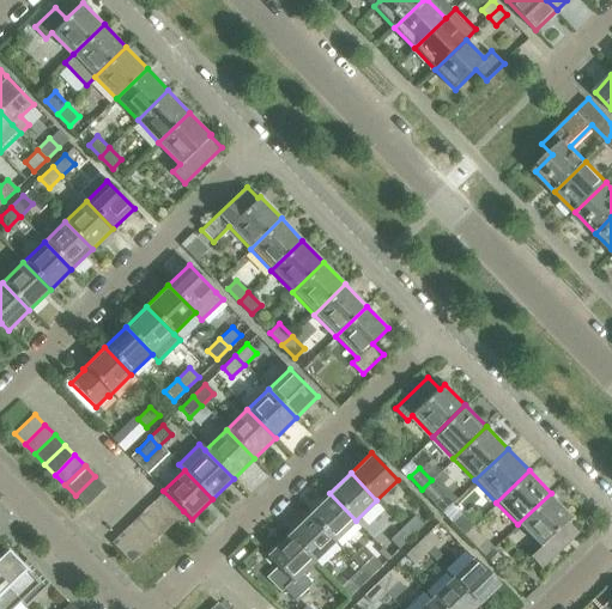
[(85,506),(105,486),(95,476),(76,495),(85,506)]
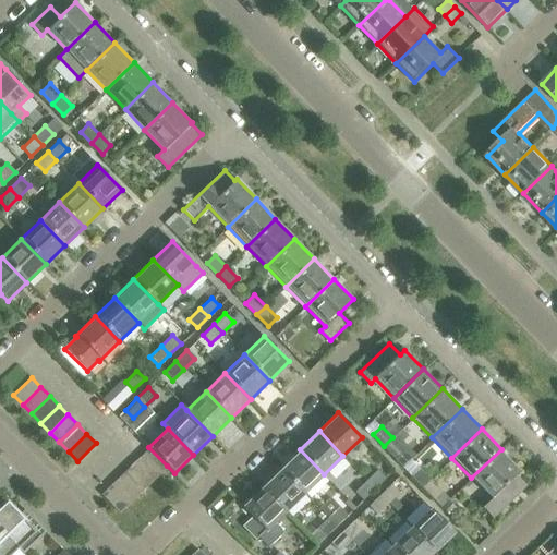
[(412,457),(392,437),(384,446),(403,466),(412,457)]
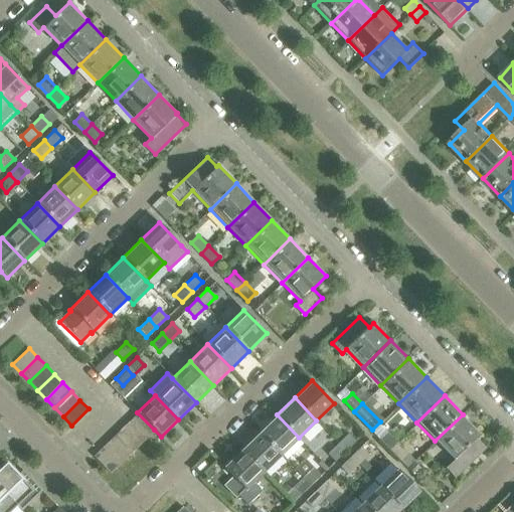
[(154,430),(137,412),(128,421),(145,438),(154,430)]
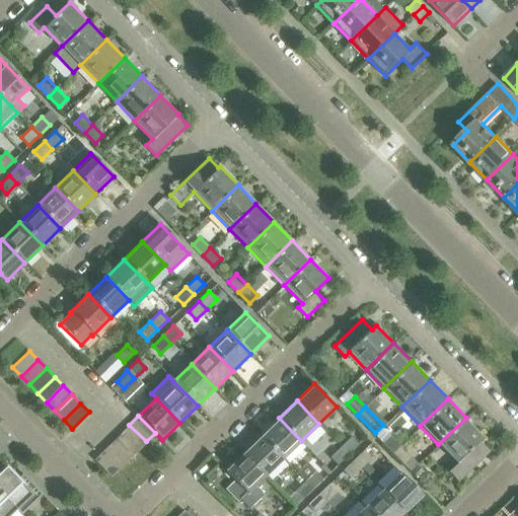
[(301,441),(279,418),(261,435),(283,458),(301,441)]
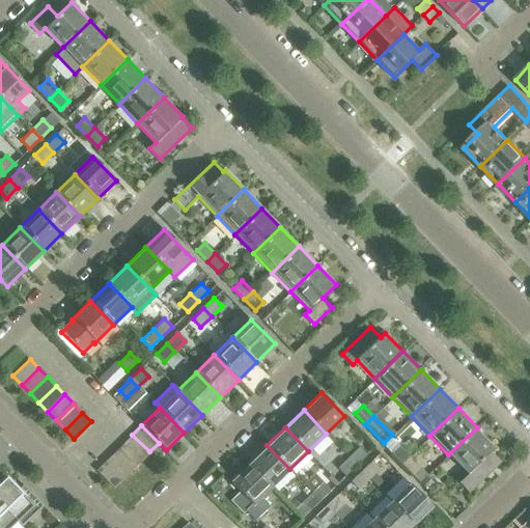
[(496,446),(477,427),(448,454),(467,474),(459,480),(470,492),(501,462),(491,450),(496,446)]
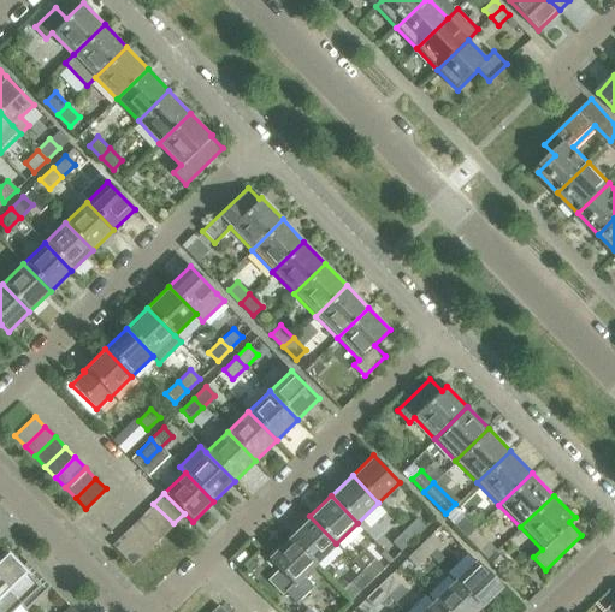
[(173,523),(153,504),(143,514),(163,534),(173,523)]
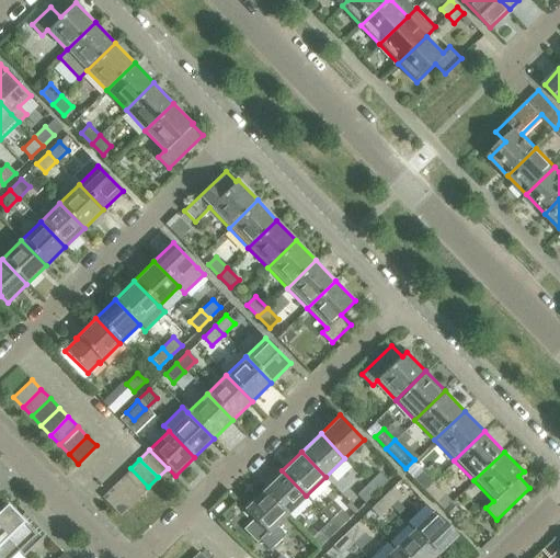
[(434,480),(414,459),(406,468),(425,488),(434,480)]
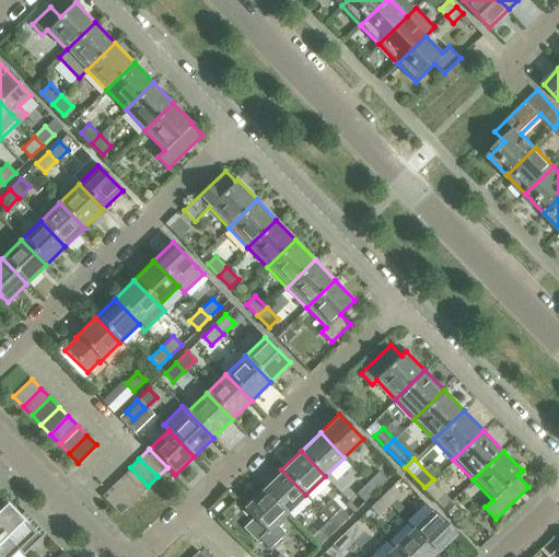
[(148,486),(130,467),(120,476),(139,495),(148,486)]
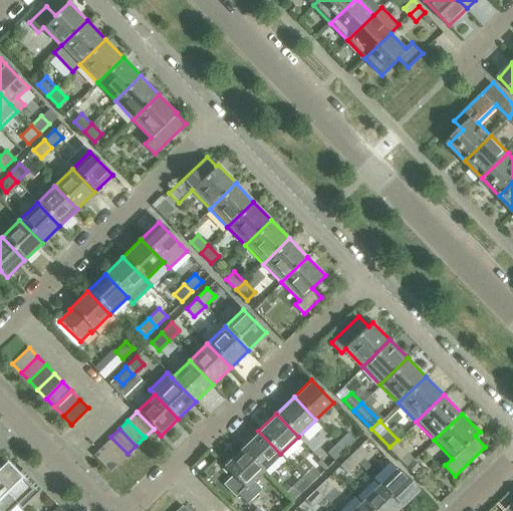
[(280,454),(258,431),(241,448),(262,471),(280,454)]
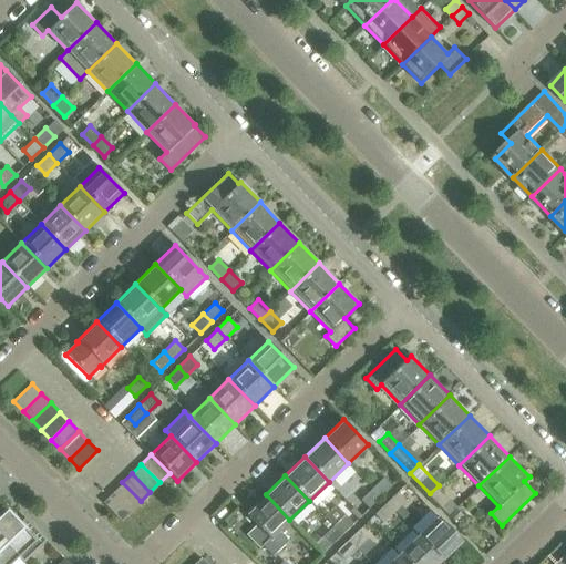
[(381,496),(392,485),(384,478),(372,489),(381,496)]
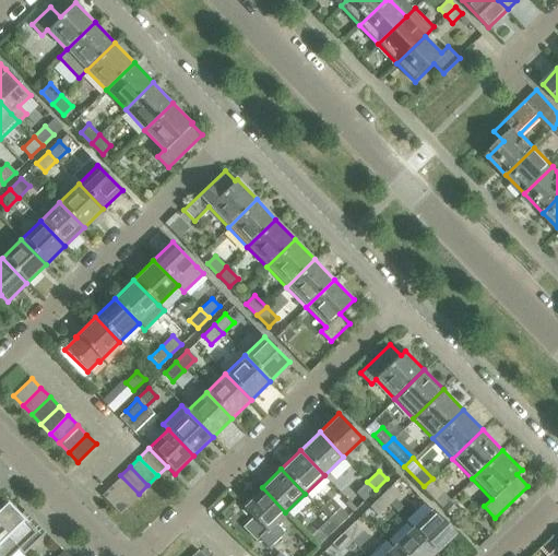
[(139,494),(120,475),(111,485),(129,503),(139,494)]
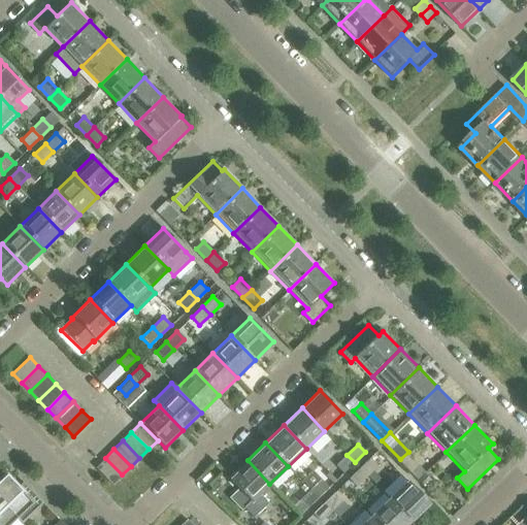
[(419,462),(408,452),(400,459),(410,470),(419,462)]
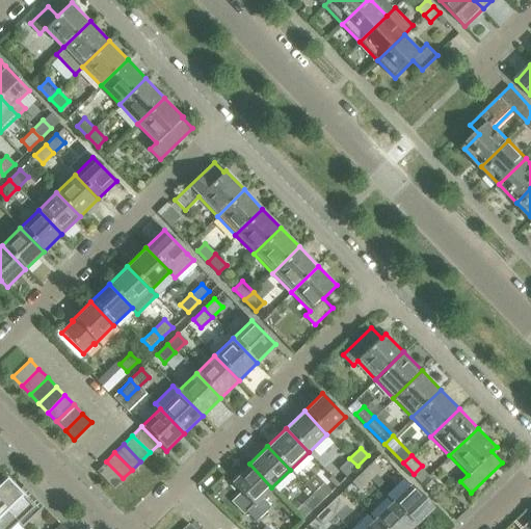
[(346,476),(357,466),(349,458),(339,469),(346,476)]
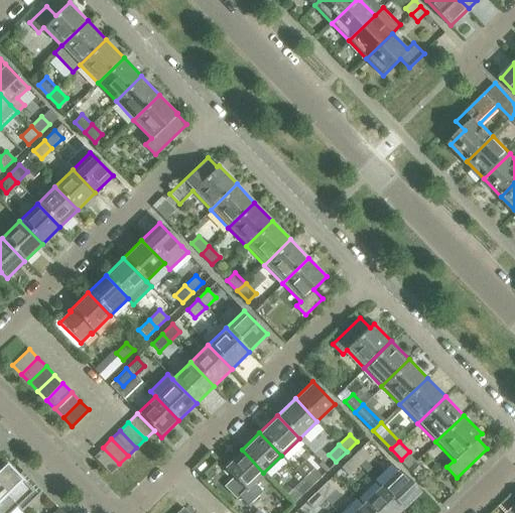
[(360,464),(371,454),(363,445),(353,456),(360,464)]
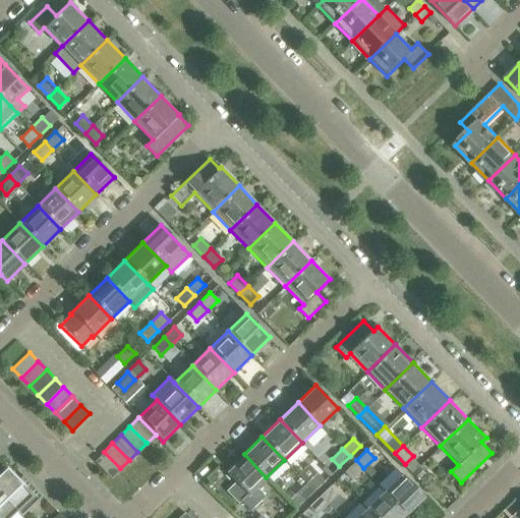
[(120,468),(104,452),(95,460),(111,477),(120,468)]
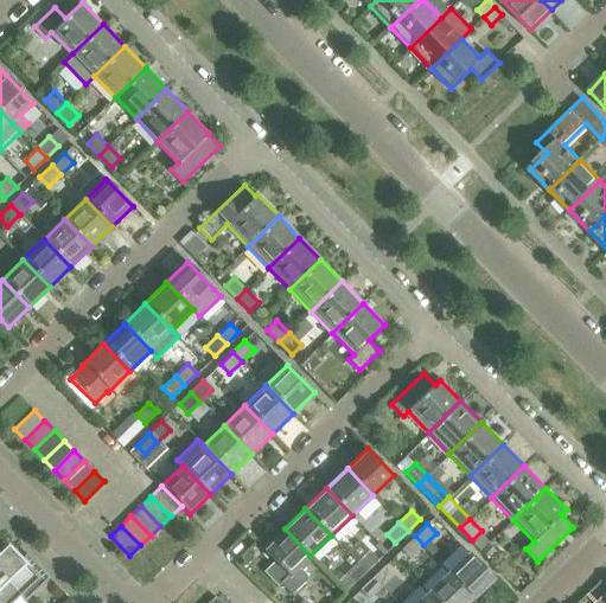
[(299,566),(310,556),(285,528),(263,549),(289,576),(282,582),(292,592),(310,576),(306,573),(299,566)]
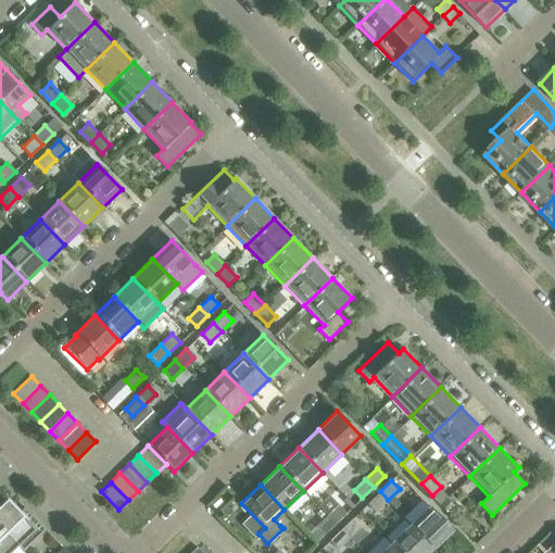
[(377,511),(388,500),(380,491),(368,502),(377,511)]
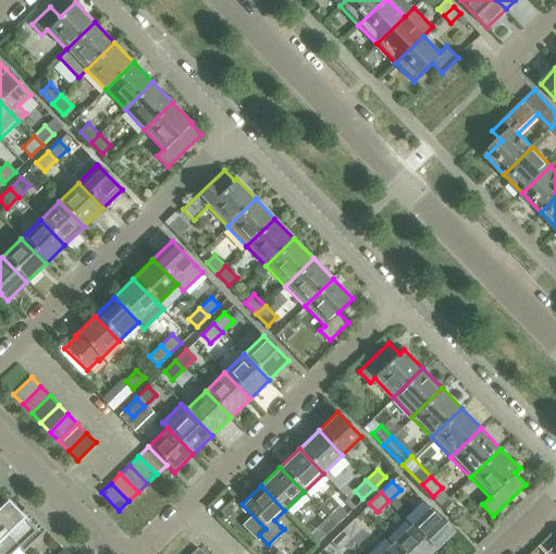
[(42,532),(20,509),(16,512),(5,500),(3,501),(4,501),(0,505),(0,527),(17,546),(23,552),(42,532)]
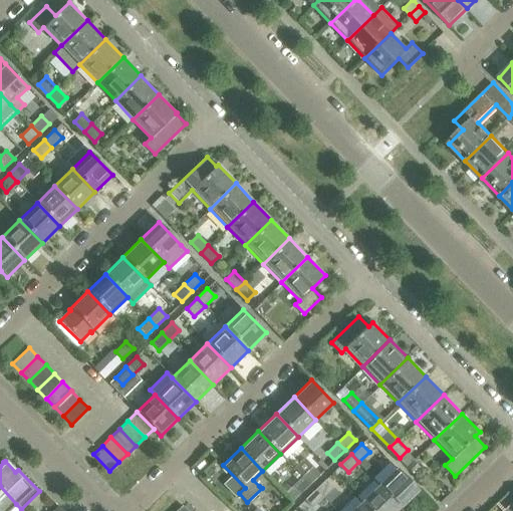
[(420,489),(398,466),(379,483),(402,506),(420,489)]
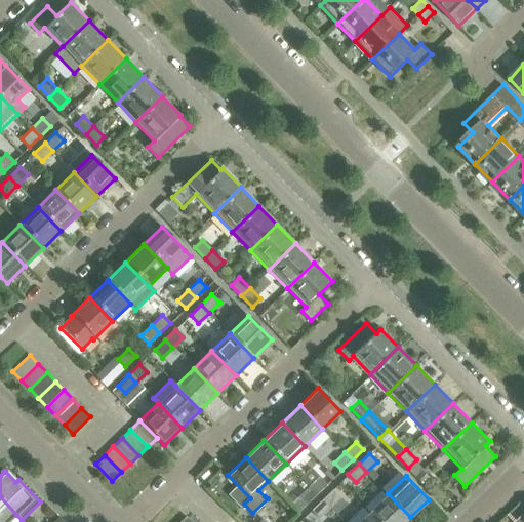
[(316,494),(327,484),(319,477),(309,487),(316,494)]
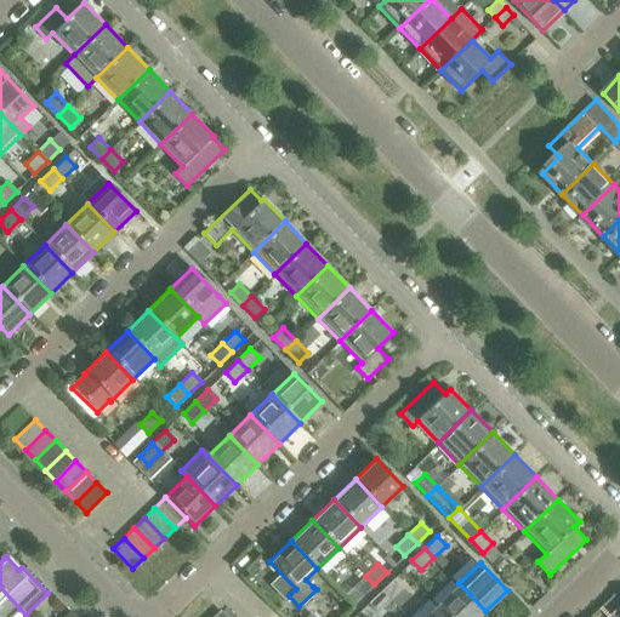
[(362,596),(374,584),(365,576),(353,588),(362,596)]
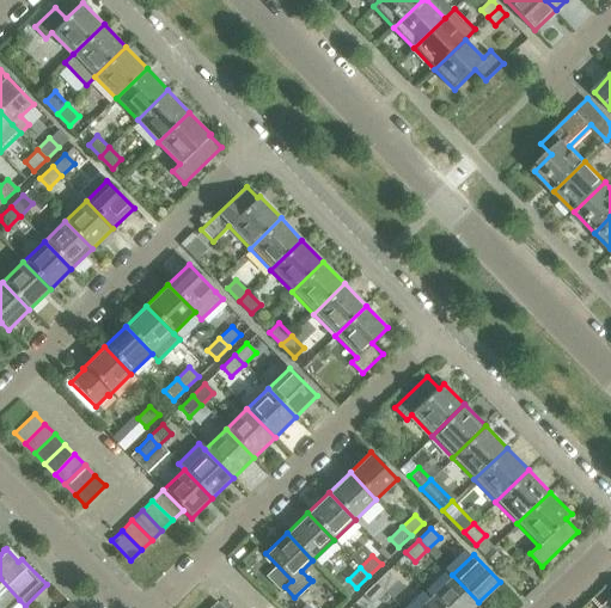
[(385,590),(397,578),(388,570),(376,581),(385,590)]
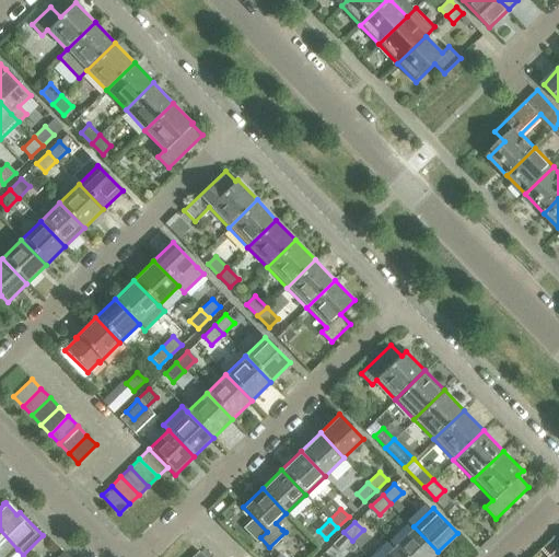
[(432,556),(438,552),(414,526),(394,545),(405,556),(432,556)]
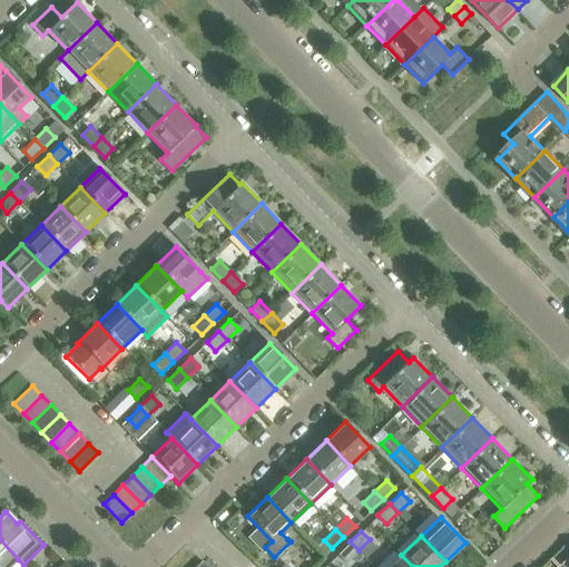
[(10,566),(18,559),(0,539),(0,566),(10,566)]
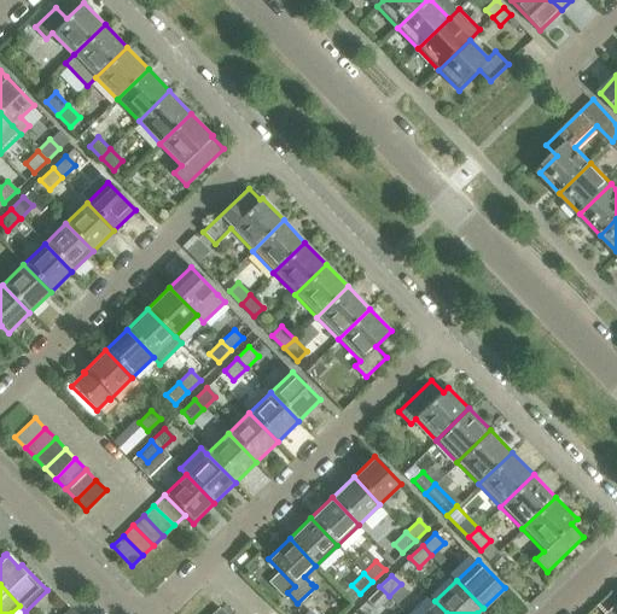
[(377,608),(389,596),(379,586),(367,598),(377,608)]
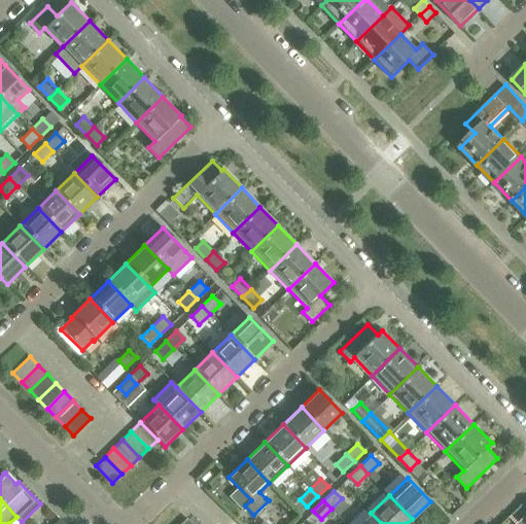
[(381,523),(371,513),(359,523),(381,523)]
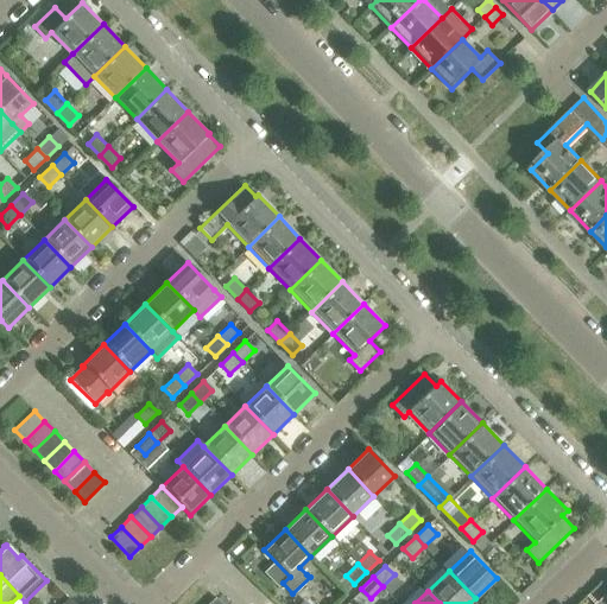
[(606,591),(595,603),(596,603),(606,603),(606,591)]
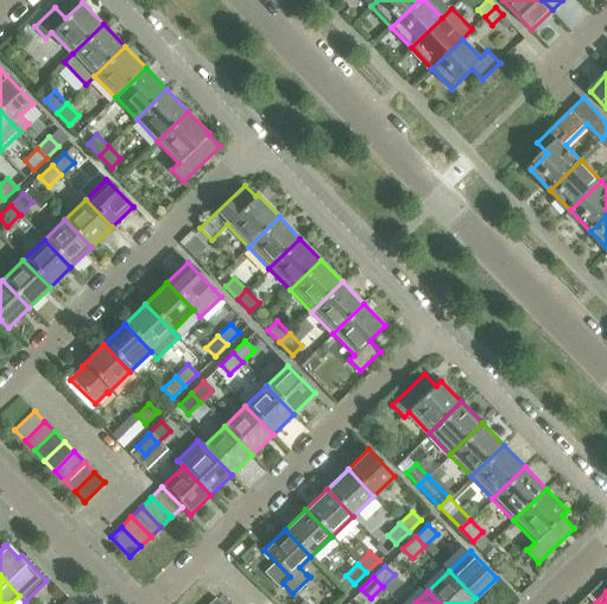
[(315,603),(333,603),(335,603),(326,593),(315,603)]
